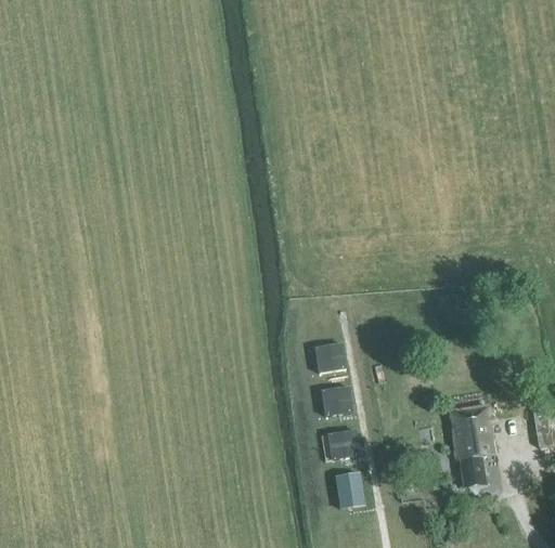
[(351,343),(318,348),(321,369),(355,365),(351,343)]
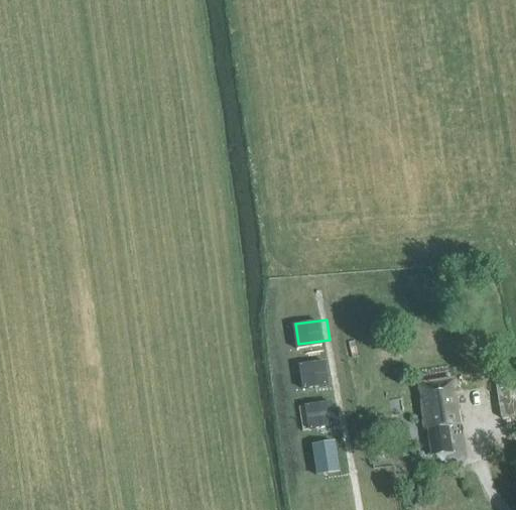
[(326,357),(299,361),(303,386),(330,382),(326,357)]
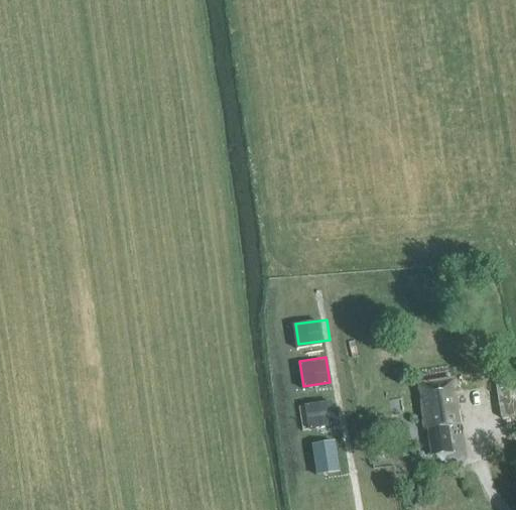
[(414,374),(412,364),(396,367),(398,377),(414,374)]
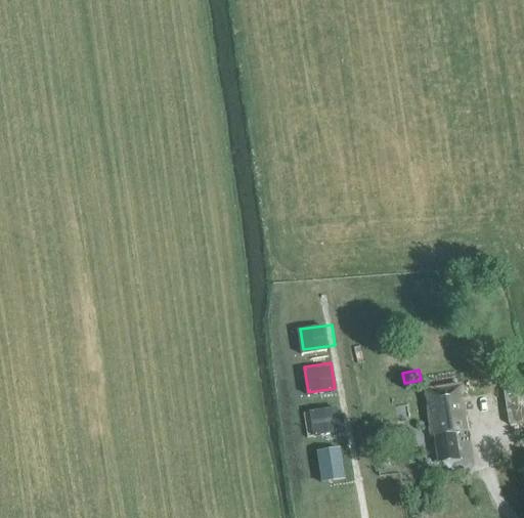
[(435,431),(438,458),(459,455),(454,430),(470,426),(462,383),(427,390),(432,432),(435,431)]
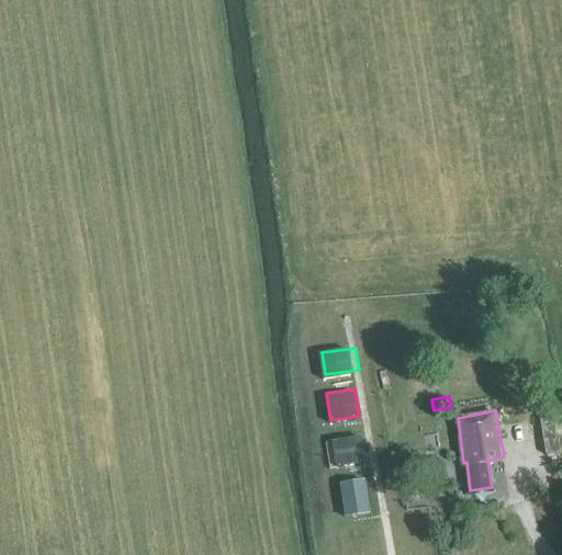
[(546,453),(561,449),(561,411),(539,417),(546,453)]
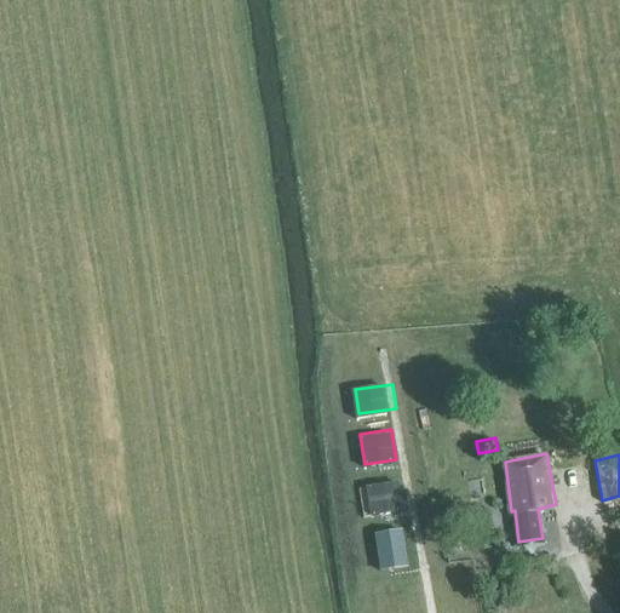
[(400,477),(367,482),(372,514),(403,509),(400,477)]
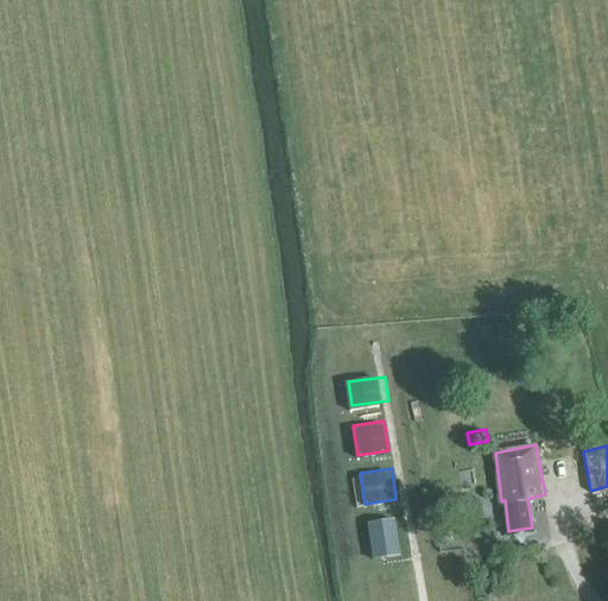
[(394,517),(367,520),(373,557),(400,552),(394,517)]
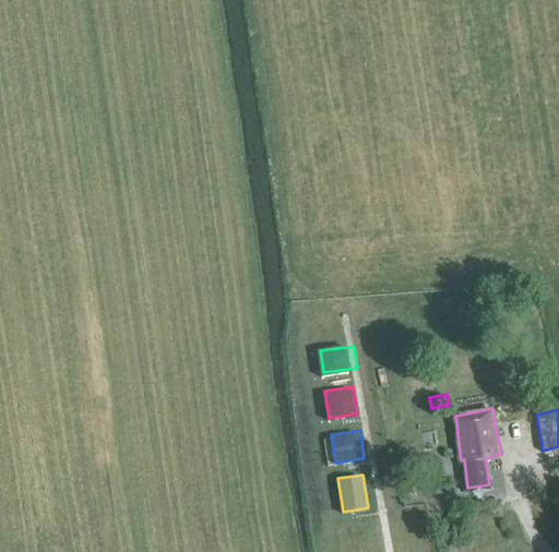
All buildings are outlined.
